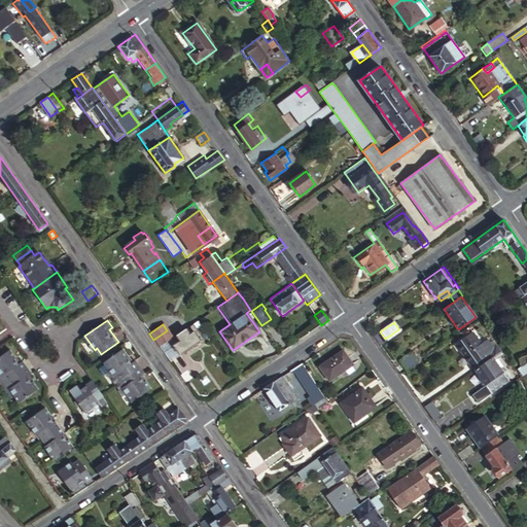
[(196,330),(191,324),(172,338),(166,342),(170,348),(172,347),(178,355),(199,341),(192,332),(196,330)]
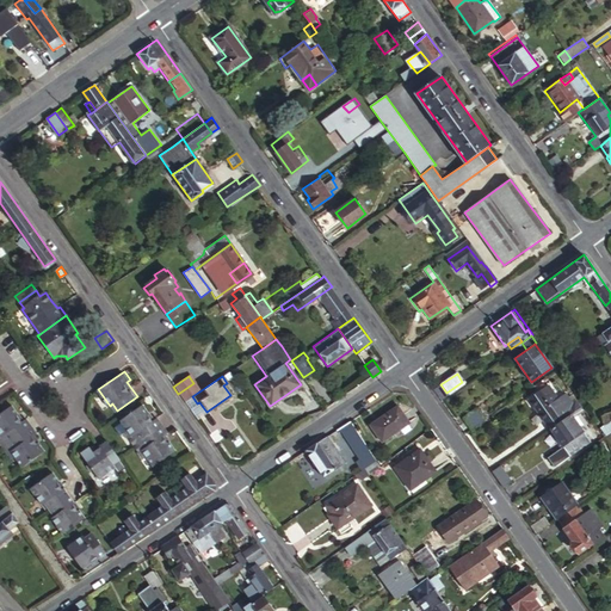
[(193,383),(178,394),(184,401),(192,396),(199,392),(193,383)]
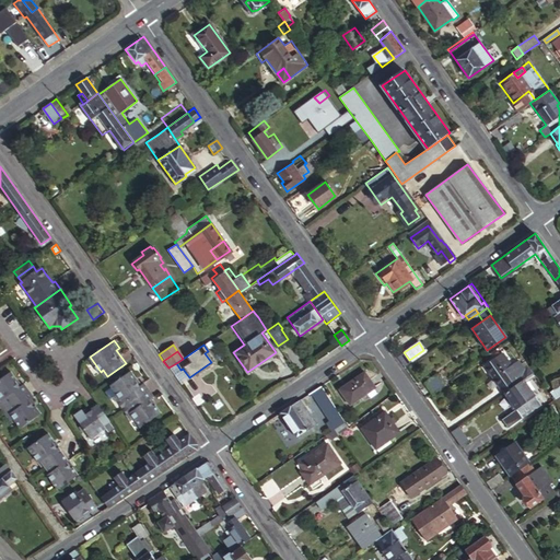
[(524,380),(534,372),(528,365),(521,371),(520,370),(516,372),(502,353),(486,365),(505,392),(524,380)]
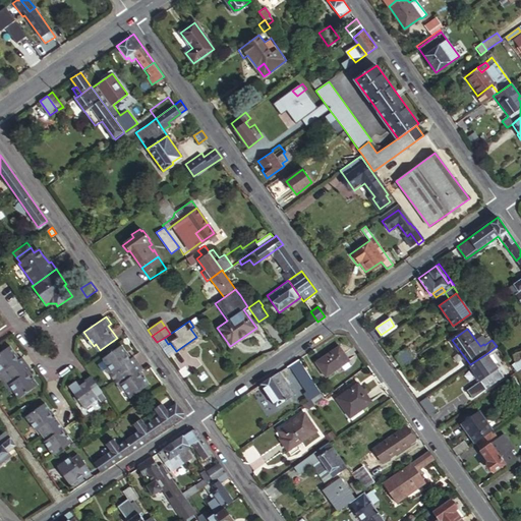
[(109,373),(113,380),(137,362),(133,355),(130,357),(121,344),(102,358),(108,366),(112,371),(109,373)]
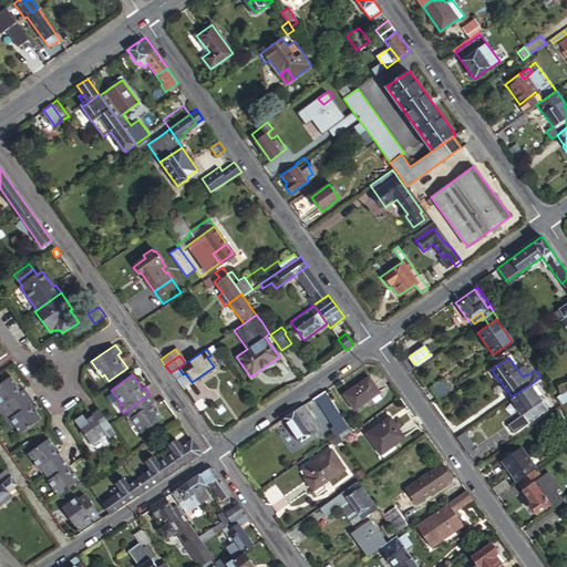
[(0,412),(1,413),(29,394),(24,388),(21,390),(11,375),(0,383),(0,412)]
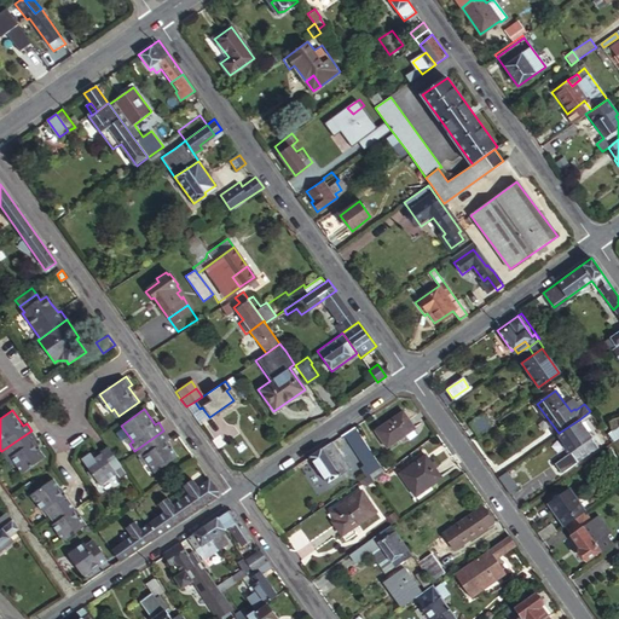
[(388,450),(416,432),(403,414),(376,432),(388,450)]
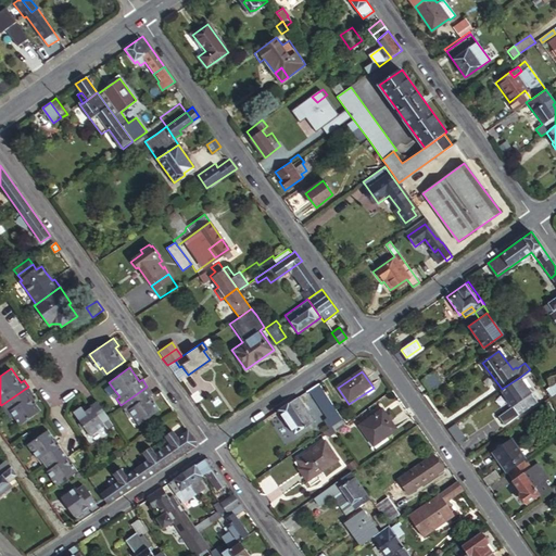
[(429,391),(442,381),(434,371),(422,381),(429,391)]
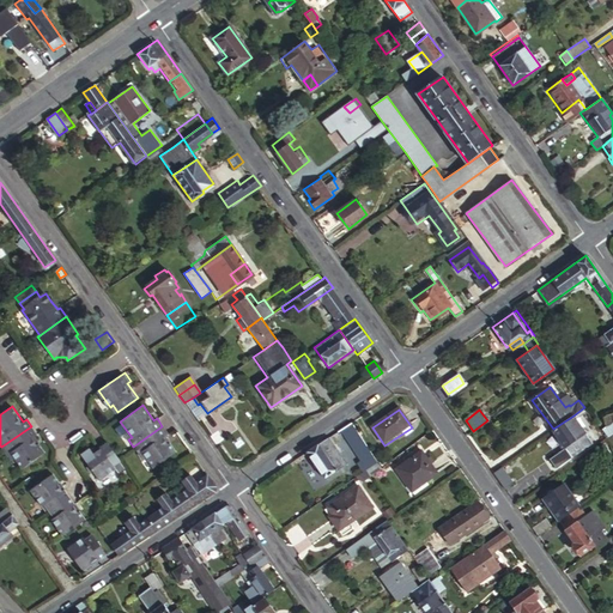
[(553,429),(572,456),(593,442),(574,416),(553,429)]
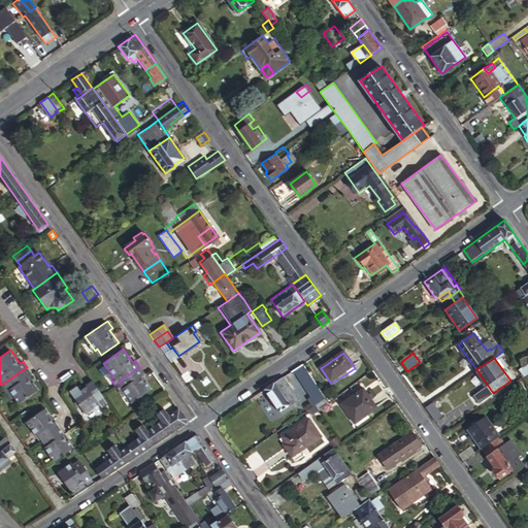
[(527,361),(517,369),(522,376),(527,371),(527,361)]
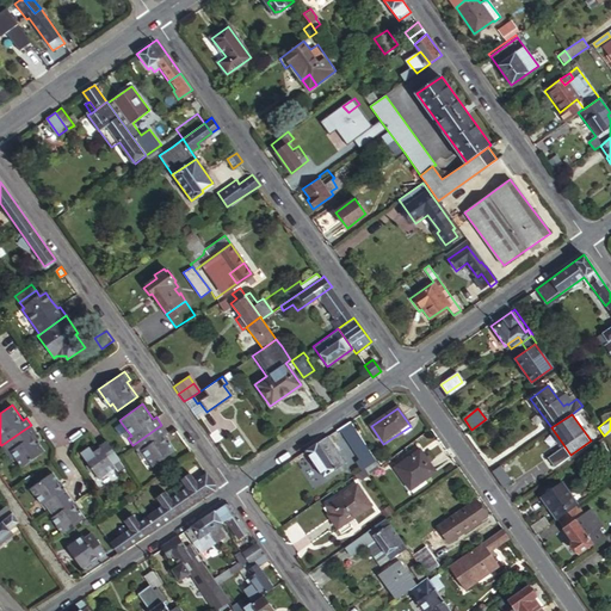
[(352,426),(349,421),(337,429),(340,434),(352,426)]
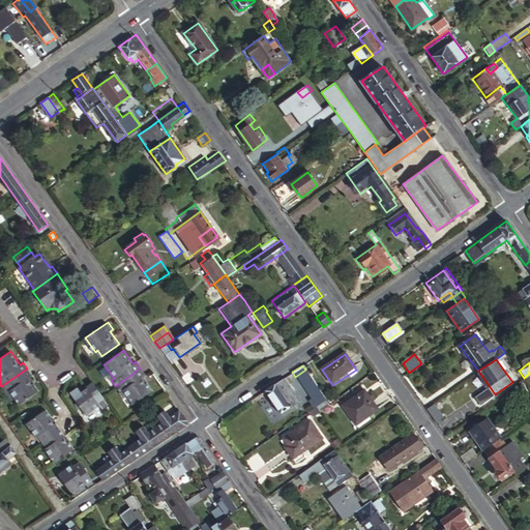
[(1,386),(5,393),(8,391),(12,396),(18,405),(38,390),(28,377),(31,375),(27,369),(1,386)]
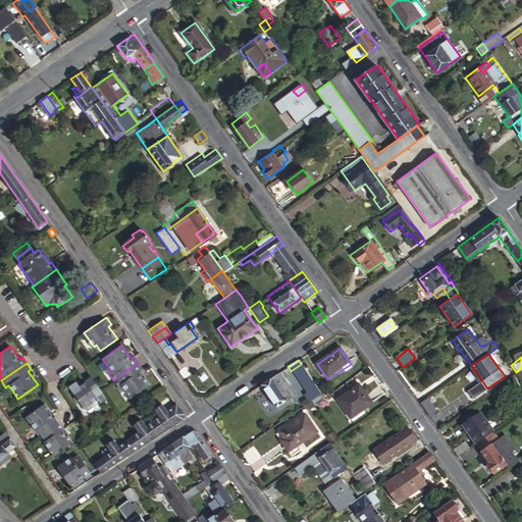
[(138,363),(113,380),(118,386),(120,384),(124,389),(131,398),(150,384),(140,371),(143,369),(138,363)]
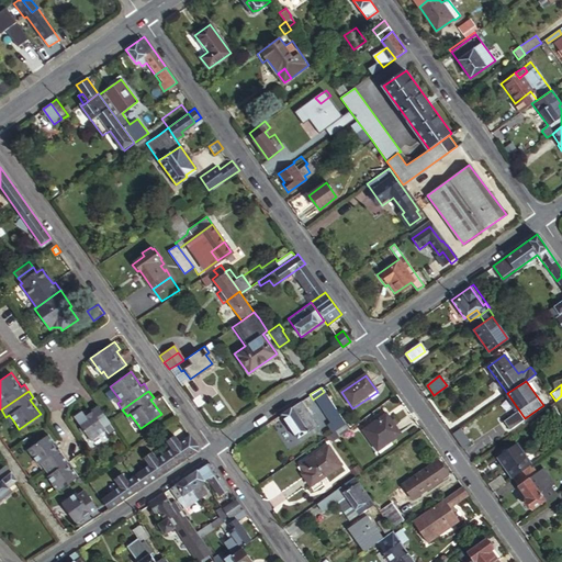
[(318,426),(301,400),(279,414),(296,440),(318,426)]
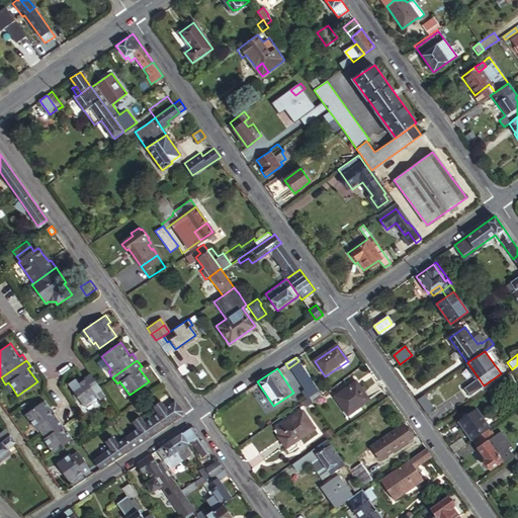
[(101,390),(90,373),(77,381),(75,378),(68,383),(83,406),(97,397),(95,394),(101,390)]
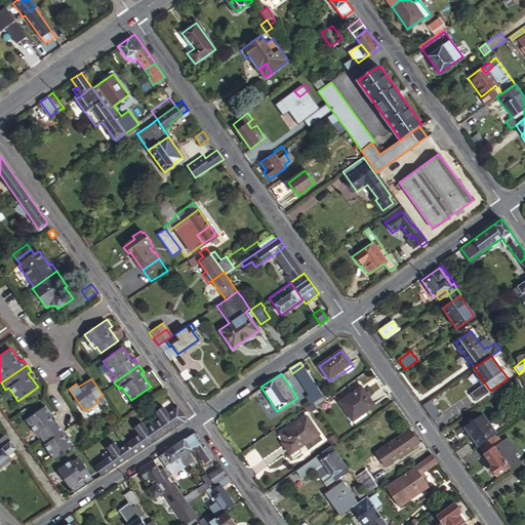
[(513,382),(519,390),(524,386),(519,378),(513,382)]
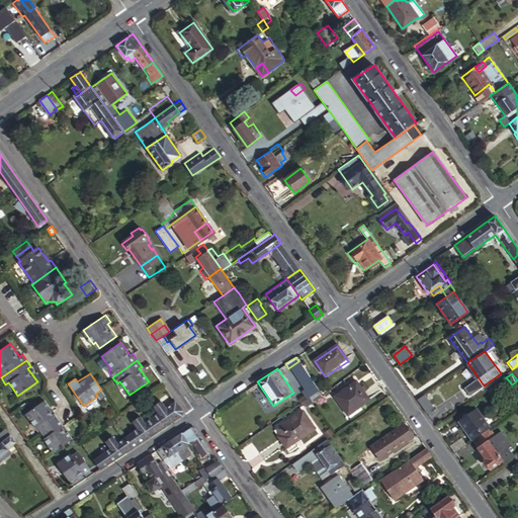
[(307,397),(318,390),(311,378),(298,386),(306,399),(307,397)]
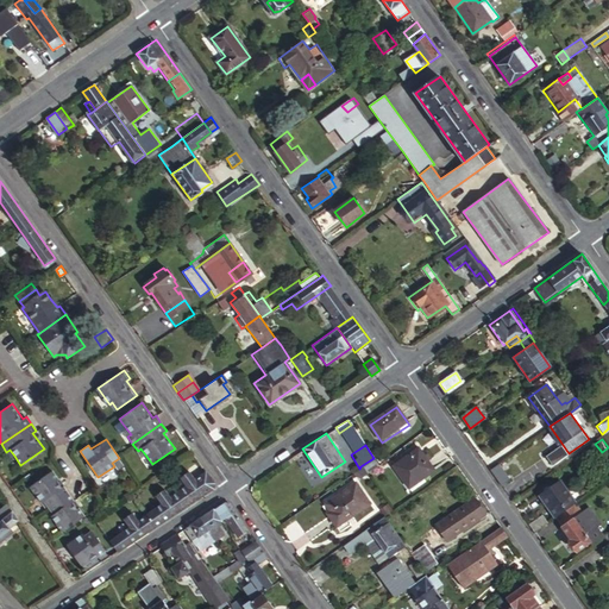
[(418,450),(391,468),(407,489),(422,478),(433,471),(418,450)]
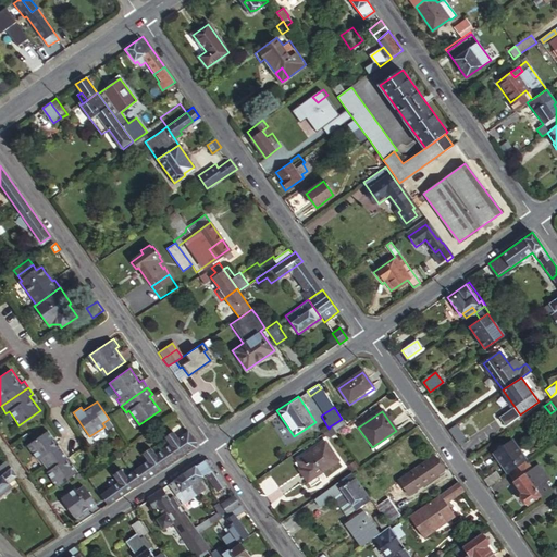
[(345,423),(342,419),(330,426),(333,432),(345,423)]
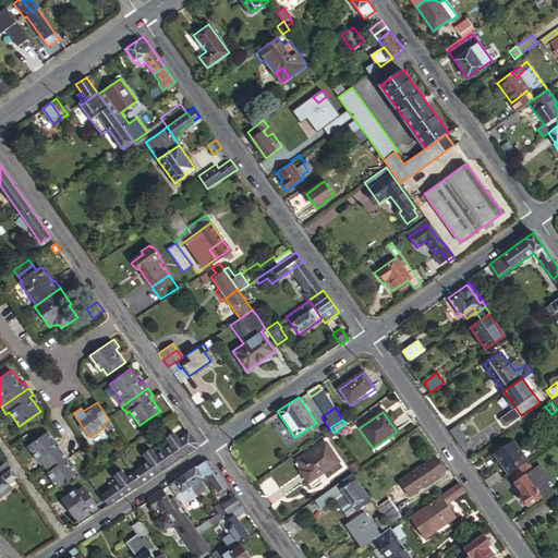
[(193,448),(196,441),(189,431),(179,438),(173,429),(165,436),(170,444),(162,449),(172,462),(193,448)]
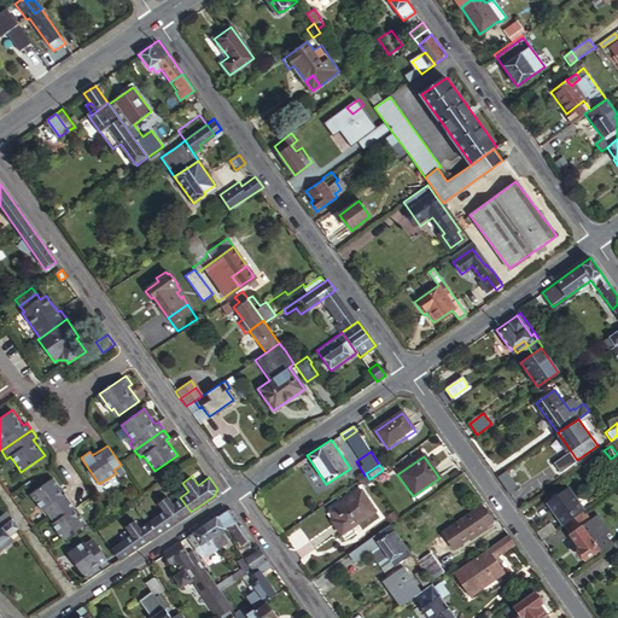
[(47,516),(68,501),(52,478),(29,495),(40,511),(44,509),(47,516)]
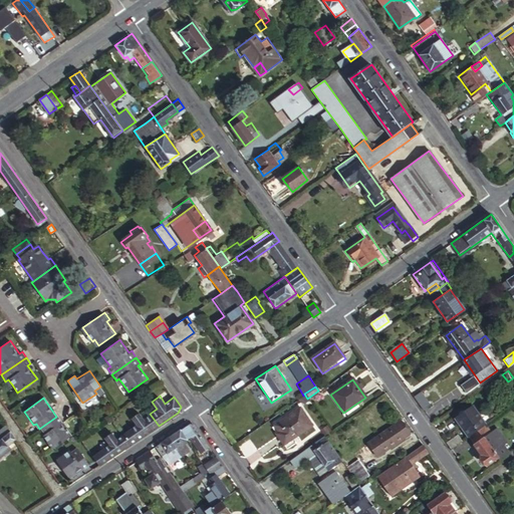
[(356,404),(343,413),(345,416),(358,407),(356,404)]
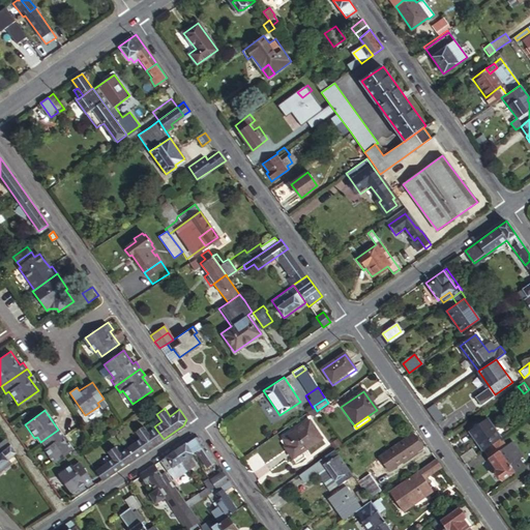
[(484,418),(467,431),(481,451),(499,440),(497,437),(503,432),(497,422),(490,427),(484,418)]
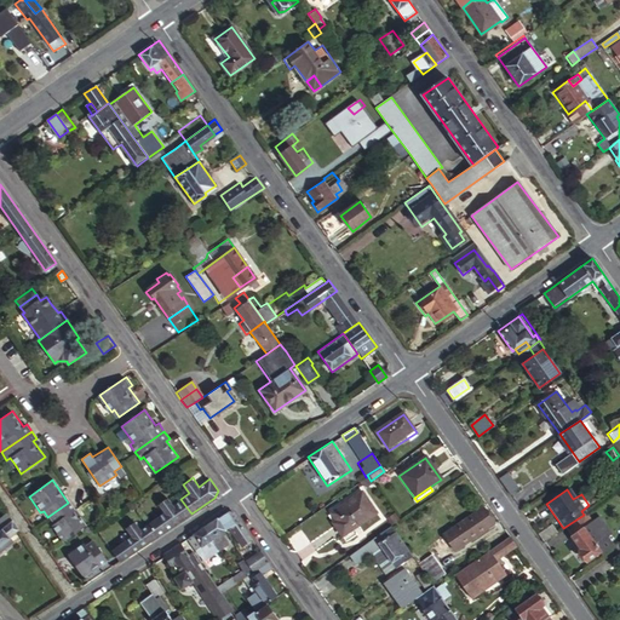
[(342,535),(374,512),(360,492),(327,515),(342,535)]
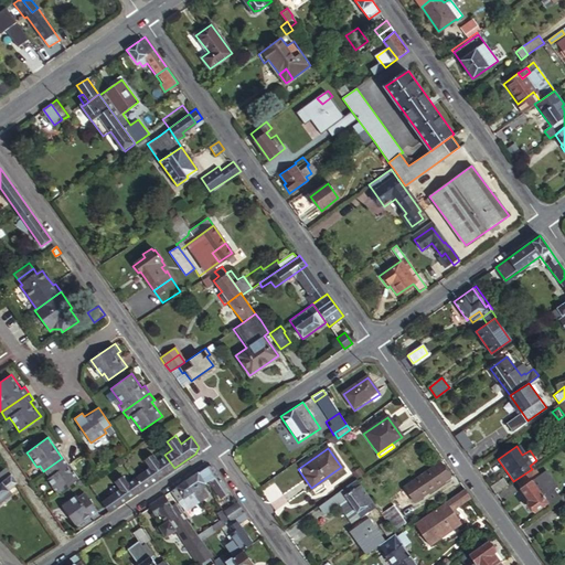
[(144,489),(174,468),(164,455),(157,459),(151,451),(142,458),(148,466),(134,475),(144,489)]
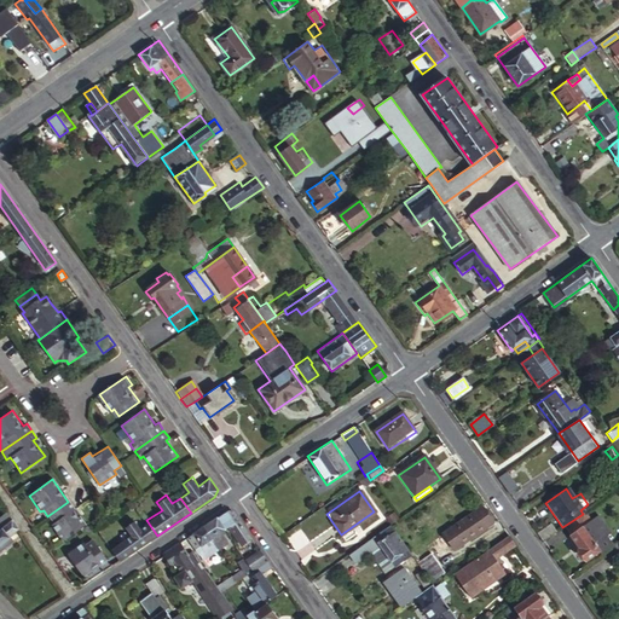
[(62,543),(85,526),(68,502),(47,516),(53,524),(50,526),(62,543)]
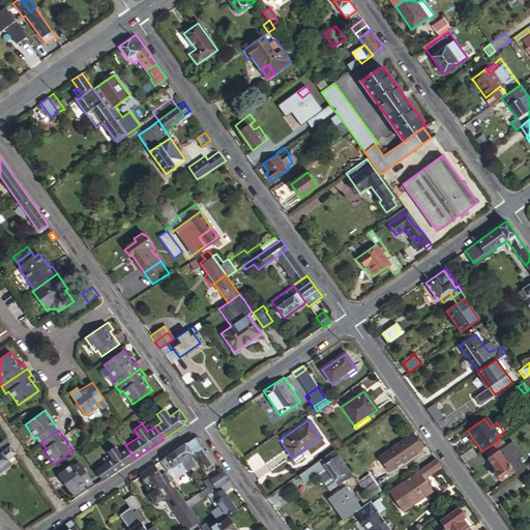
[(388,470),(422,447),(414,435),(373,463),(377,468),(384,464),(388,470)]
